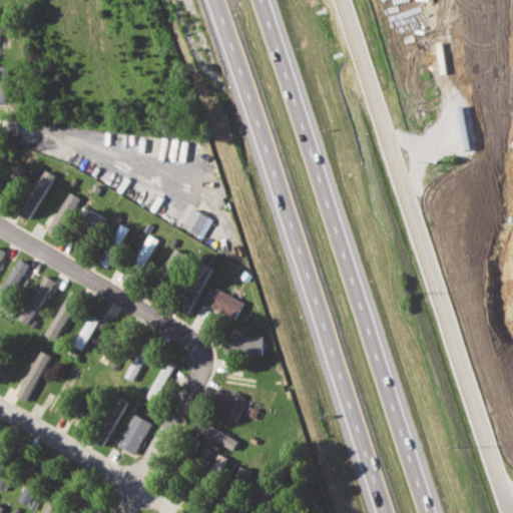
[(0,101),(7,101),(8,76),(0,76),(0,101)]
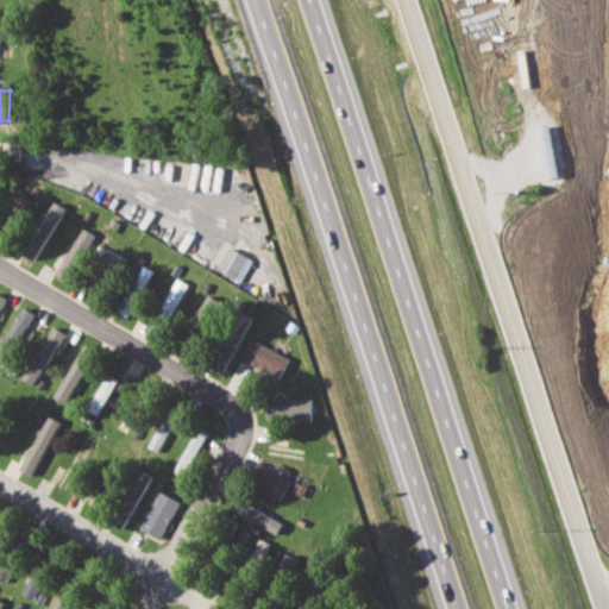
[(66,207),(54,200),(22,252),(33,259),(66,207)]
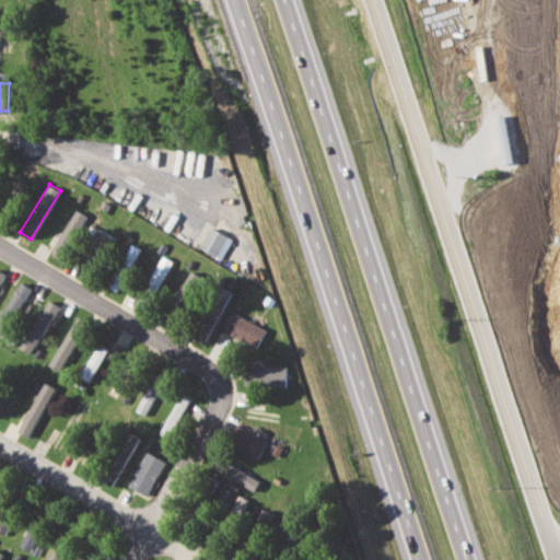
[(63,256),(88,216),(76,209),(53,249),(63,256)]
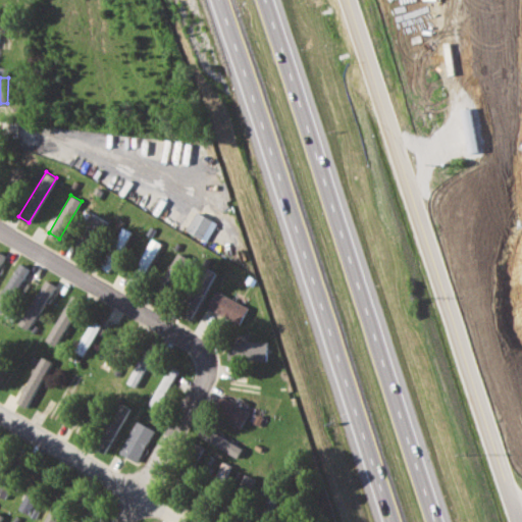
[(207,242),(217,222),(197,211),(187,229),(207,242)]
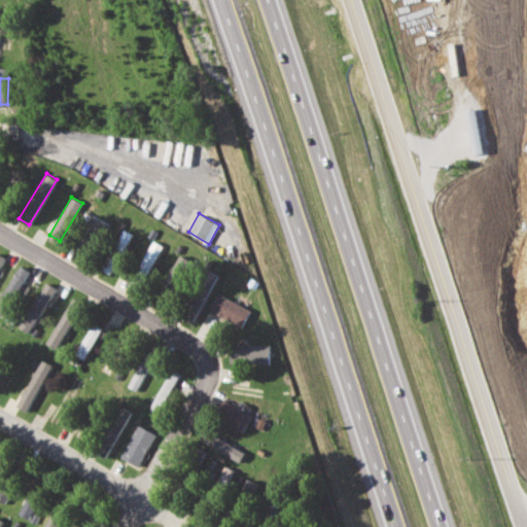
[(109,222),(91,215),(82,236),(101,243),(109,222)]
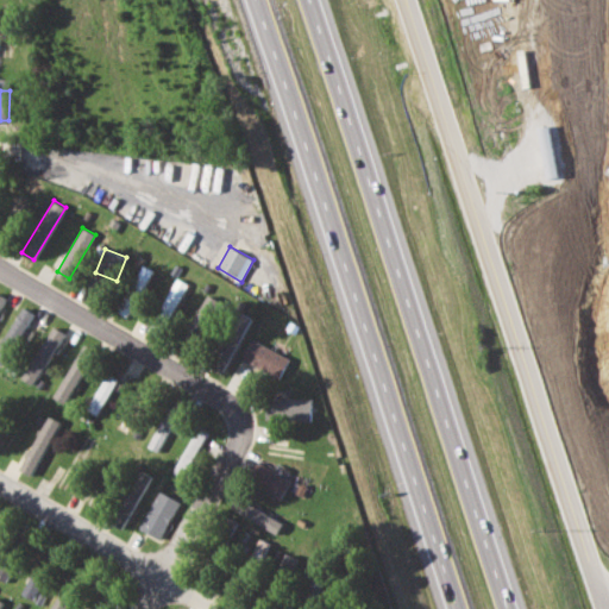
[(152,270),(143,265),(117,311),(127,316),(152,270)]
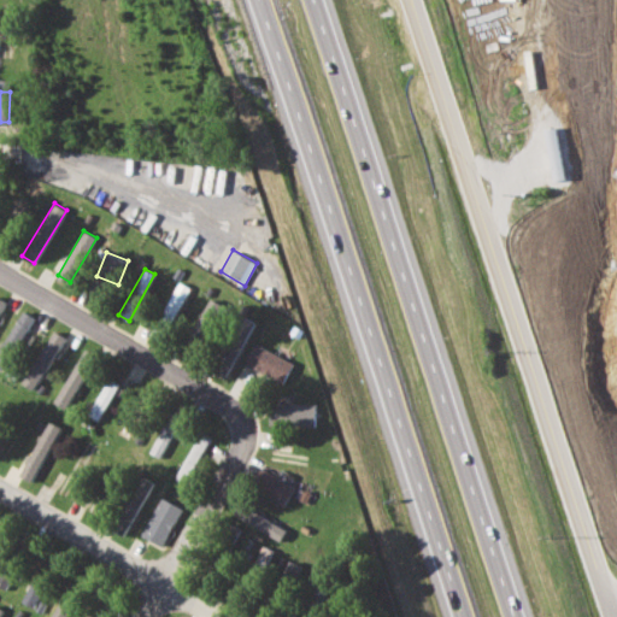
[(188,286),(176,281),(159,325),(171,329),(188,286)]
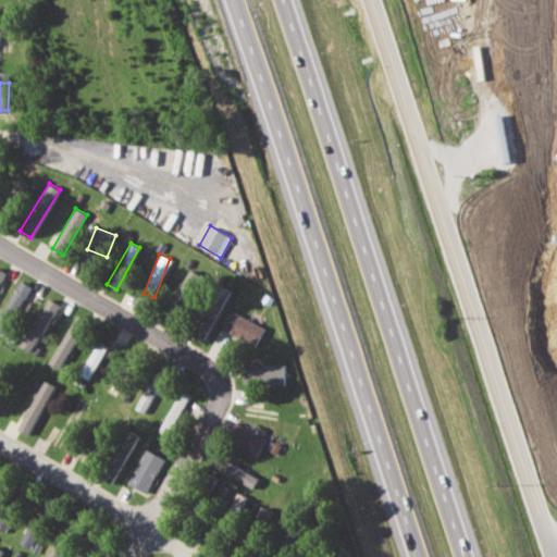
[(172,306),(185,312),(202,276),(188,270),(172,306)]
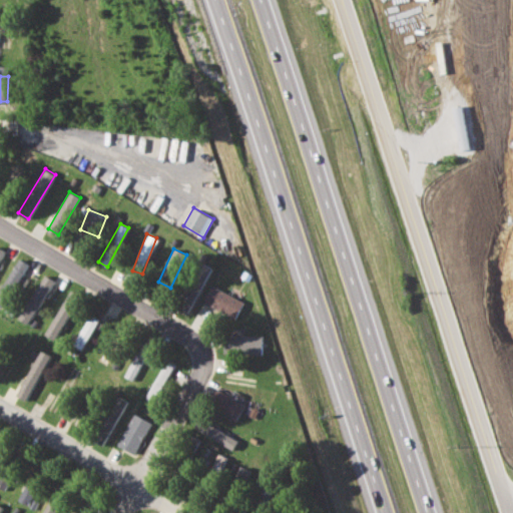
[(0,292),(0,307),(4,309),(27,263),(17,258),(0,292)]
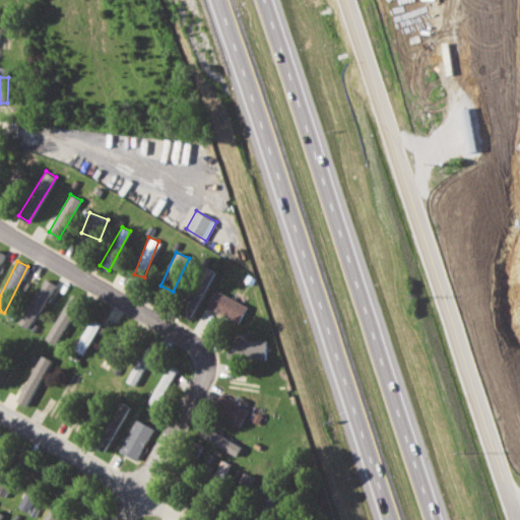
[(239,323),(247,306),(214,289),(206,307),(239,323)]
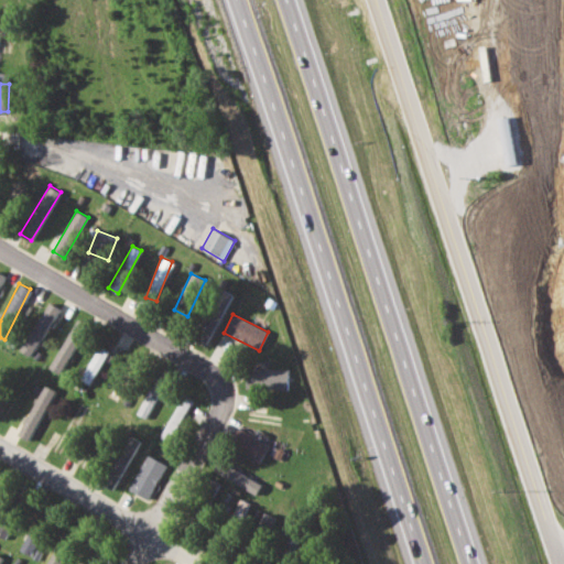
[(88,323),(77,317),(51,368),(62,373),(88,323)]
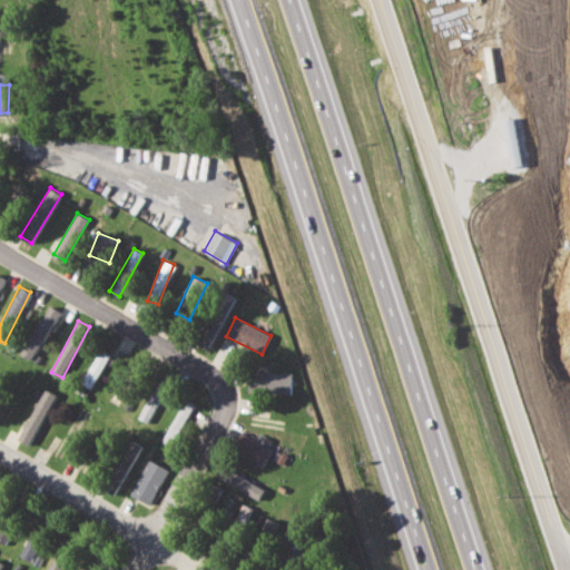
[(81,383),(91,387),(110,354),(100,349),(81,383)]
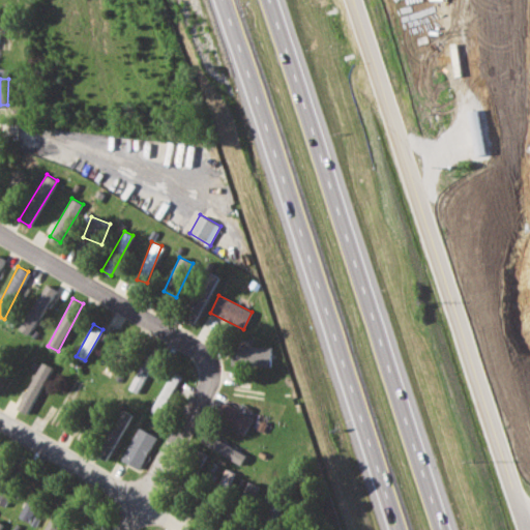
[(232,364),(271,365),(271,346),(232,345),(232,364)]
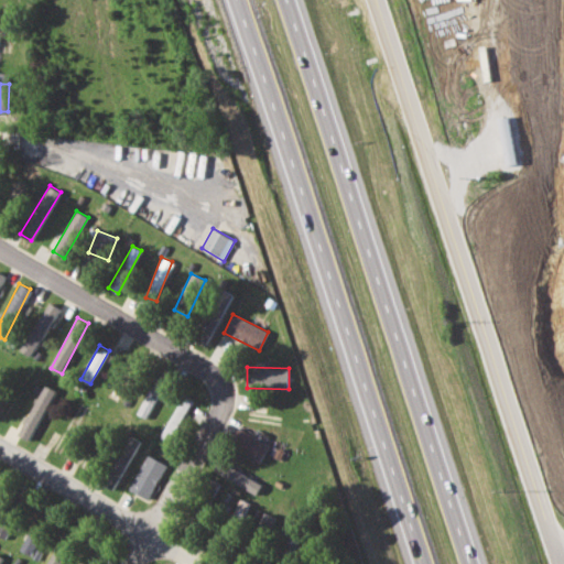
[(147,418),(166,381),(156,377),(137,413),(147,418)]
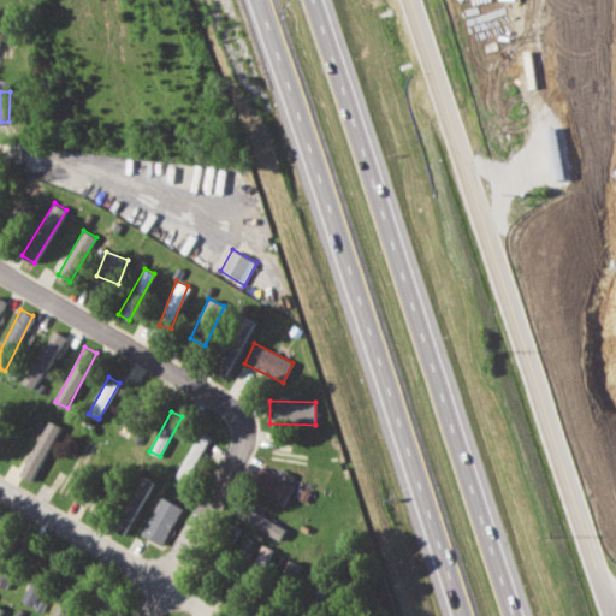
[(128,437),(137,418),(126,413),(118,433),(128,437)]
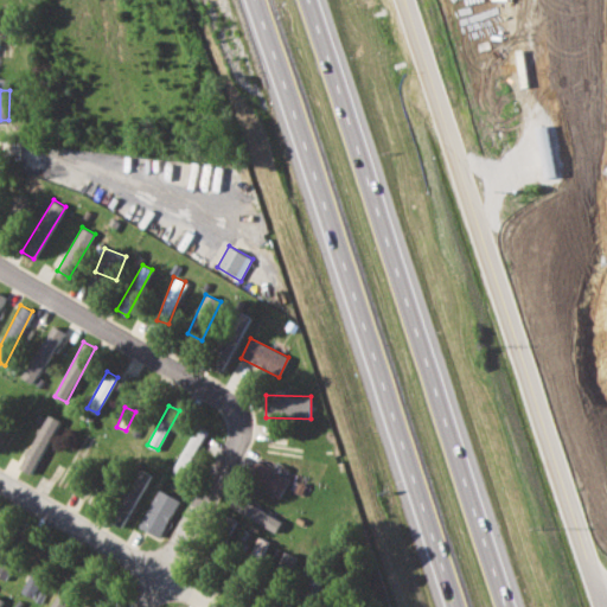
[(20,467),(31,473),(59,420),(49,414),(20,467)]
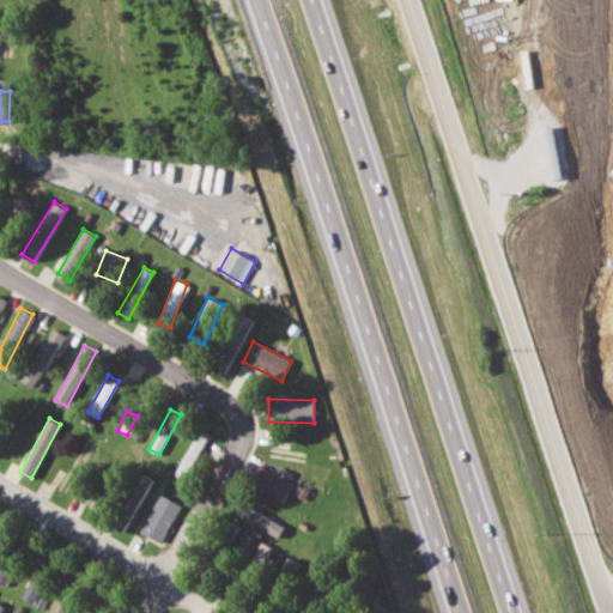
[(188,481),(207,432),(195,429),(177,478),(188,481)]
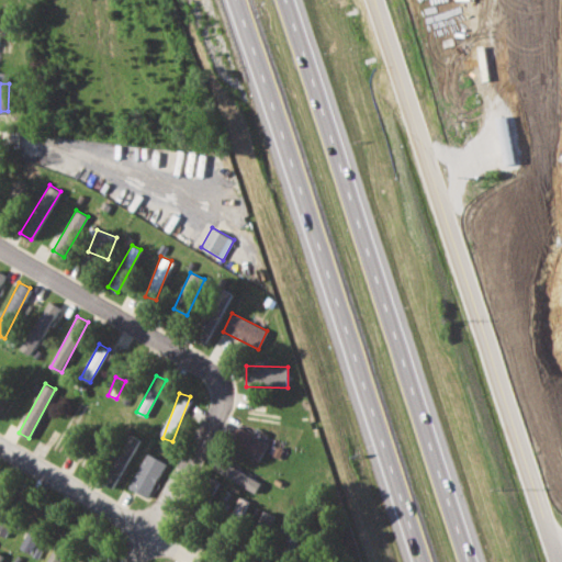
[(269,442),(237,426),(227,444),(259,460),(269,442)]
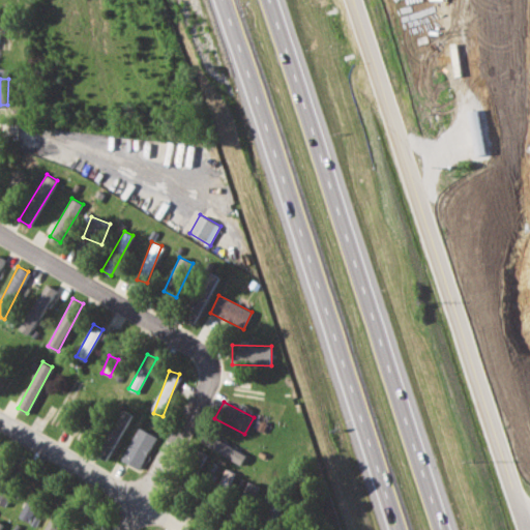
[(133,414),(122,408),(95,453),(106,460),(133,414)]
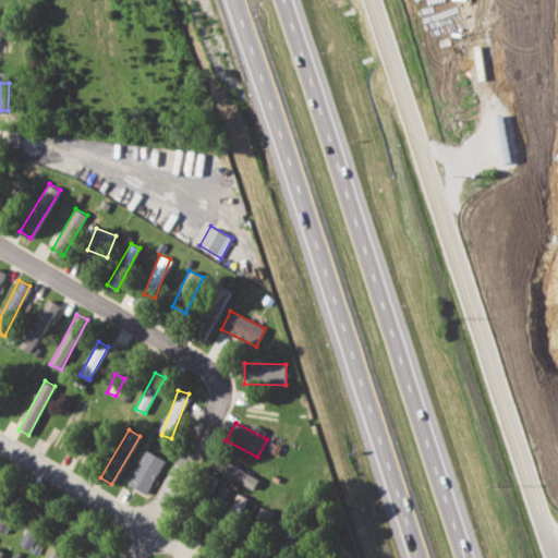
[(147,495),(166,460),(146,449),(128,484),(147,495)]
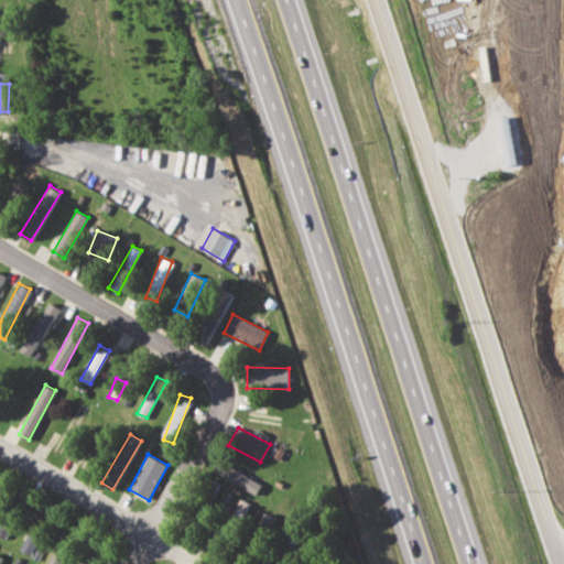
[(213,468),(256,495),(262,484),(219,458),(213,468)]
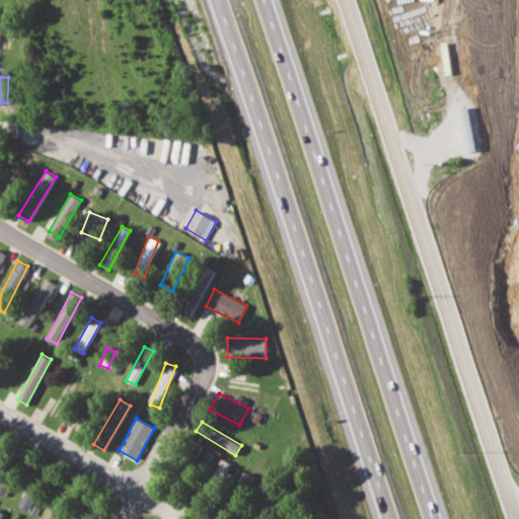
[(10,483),(0,477),(0,494),(4,496),(10,483)]
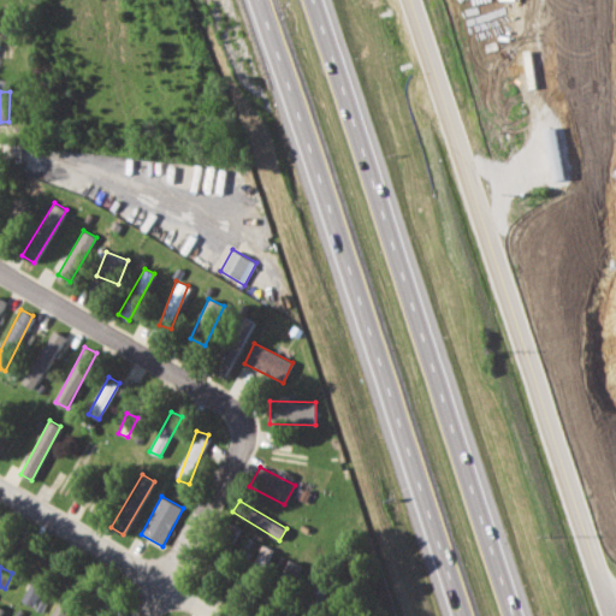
[(19,599),(33,606),(46,584),(33,576),(19,599)]
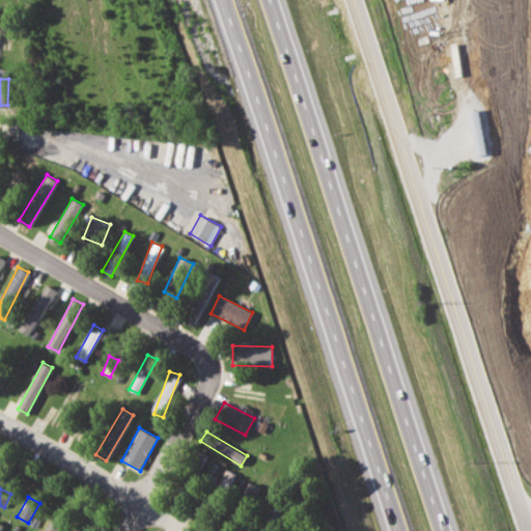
[(57,530),(62,520),(52,515),(44,530),(57,530)]
